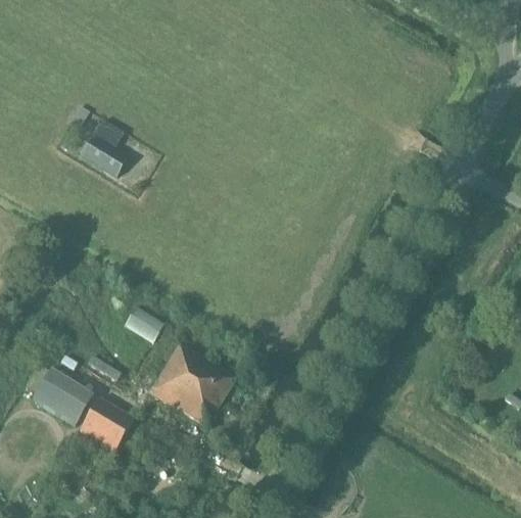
[(122,130),(101,118),(91,134),(111,147),(122,130)]
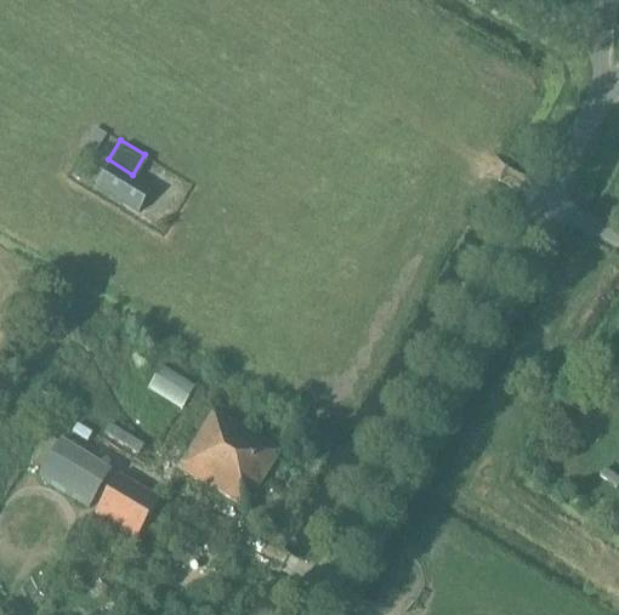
[(137,211),(151,188),(108,161),(95,184),(137,211)]
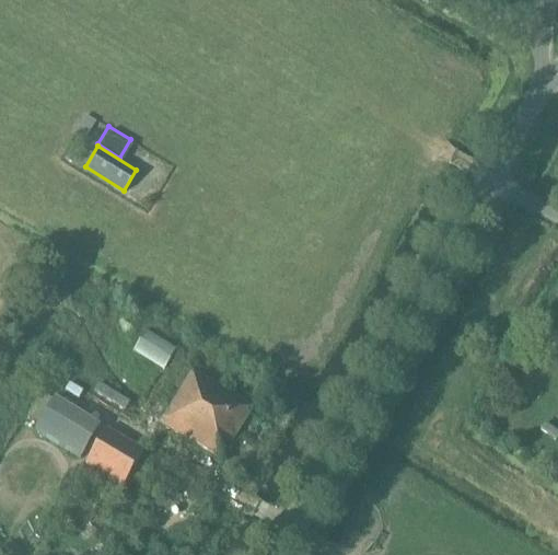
[(162,369),(176,346),(146,327),(131,349),(162,369)]
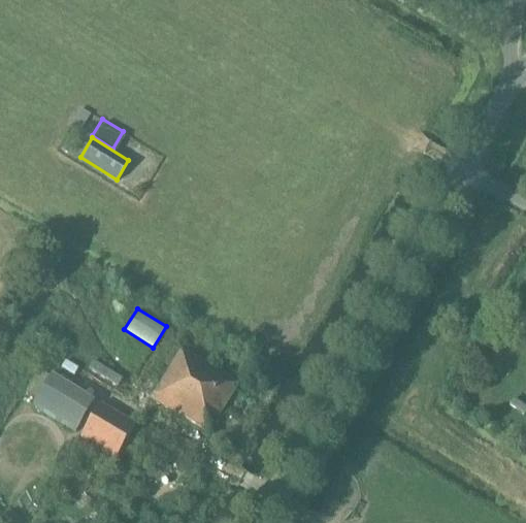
[(207,430),(237,381),(179,347),(151,396),(207,430)]
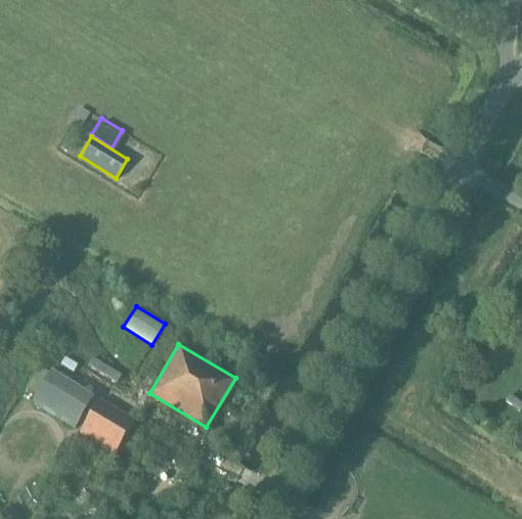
[(74,426),(92,395),(49,370),(31,400),(74,426)]
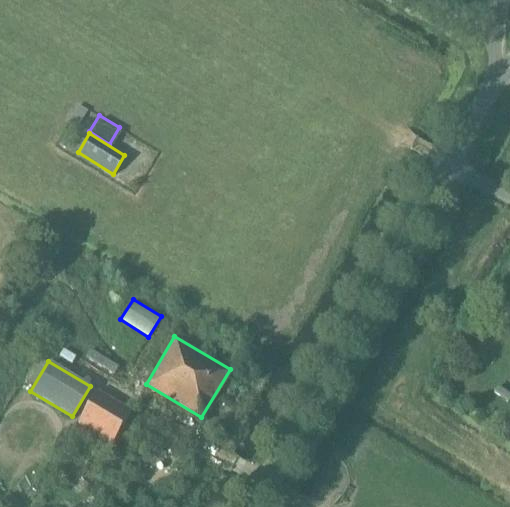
[(111,443),(131,409),(96,388),(76,422),(111,443)]
